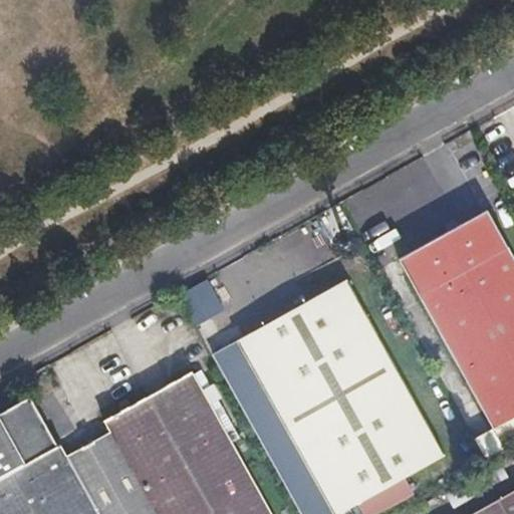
[(401,258),(493,428),(513,416),(513,254),(489,210),(461,226),(435,179),(408,193),(430,233),(444,224),(449,233),(401,258)]
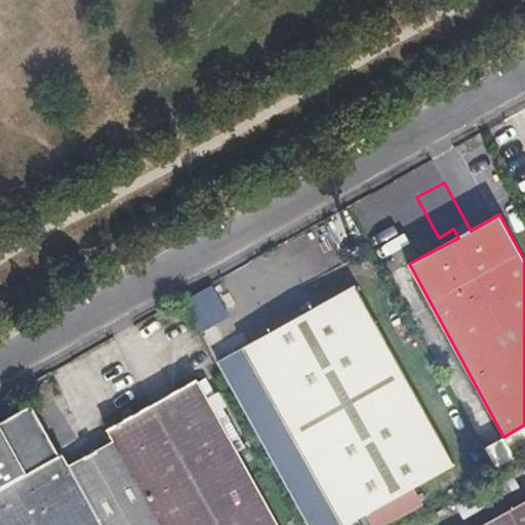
[(355,285),(244,347),(342,524),(345,524),(456,463),(355,285)]
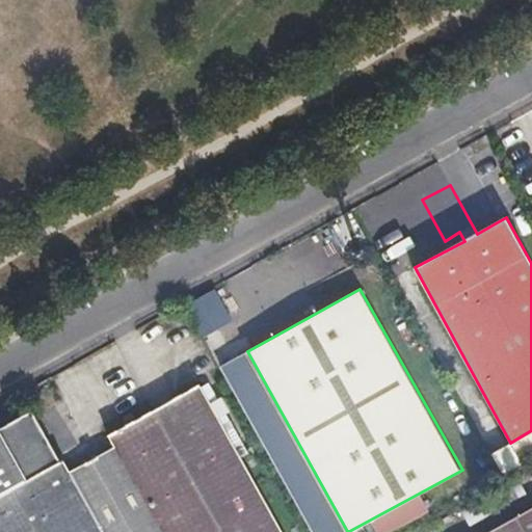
[(114,445),(92,457),(133,531),(284,531),(200,384),(110,434),(114,445)]
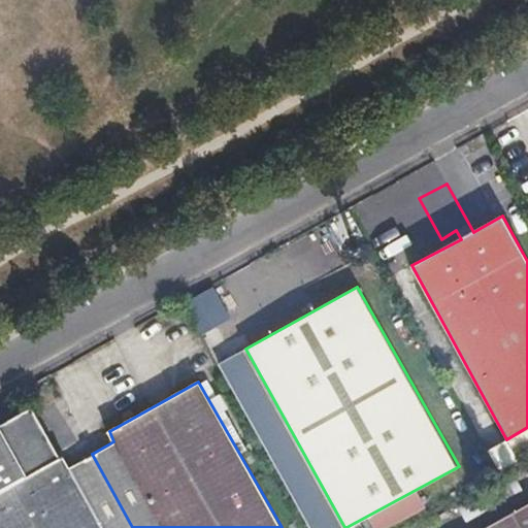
[(132,527),(92,454),(70,466),(64,456),(62,457),(34,407),(0,426),(0,527),(132,527)]
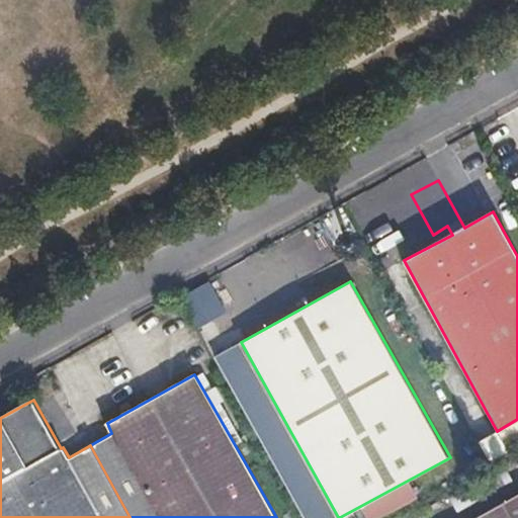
[(517,419),(497,431),(509,449),(517,444),(517,419)]
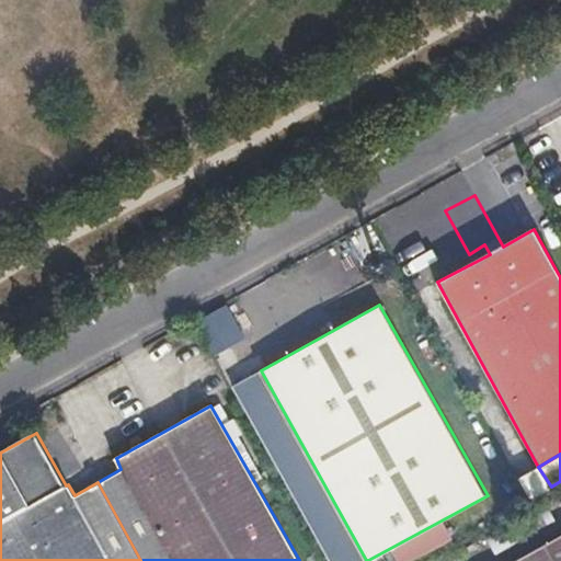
[(534,464),(514,473),(526,497),(546,487),(534,464)]
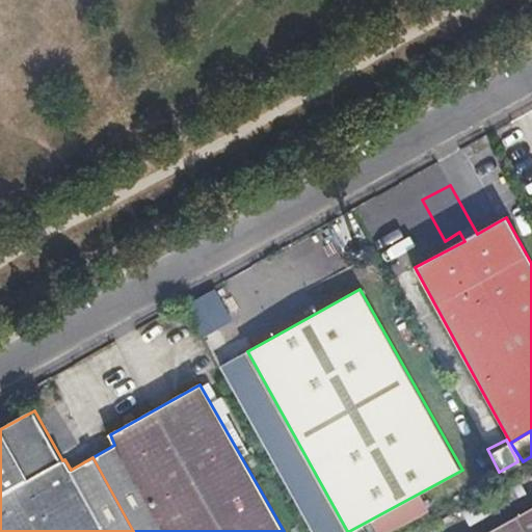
[(531,531),(531,509),(490,531),(531,531)]
